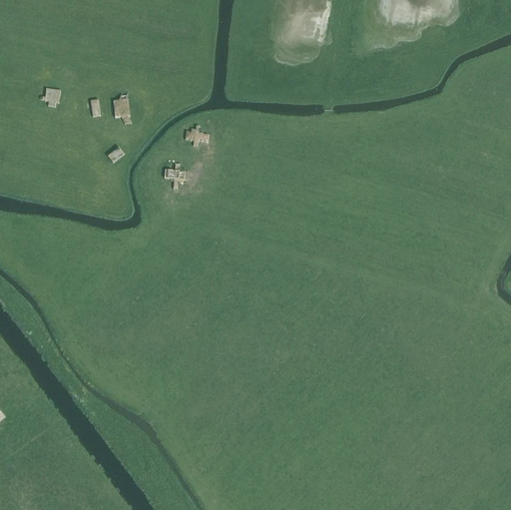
[(43,100),(43,101),(48,101),(47,106),(54,107),(55,102),(57,103),(59,90),(45,88),(44,96),(36,95),(36,96),(42,96),(42,99),(36,98),(43,100)]
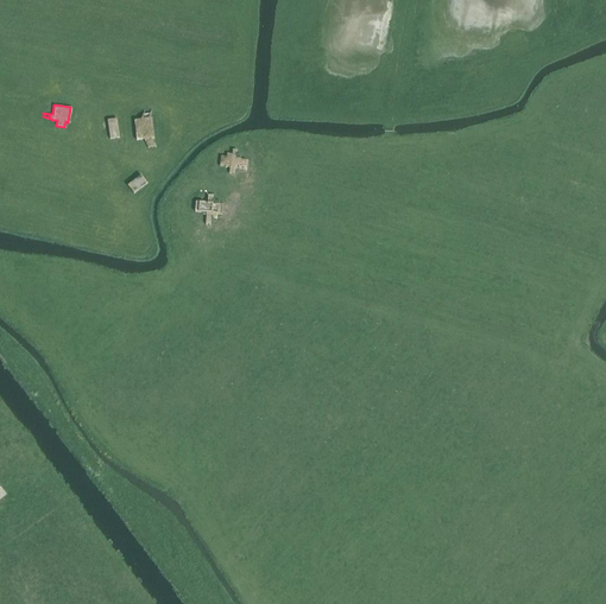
[(115,119),(107,120),(109,137),(118,135),(115,119)]
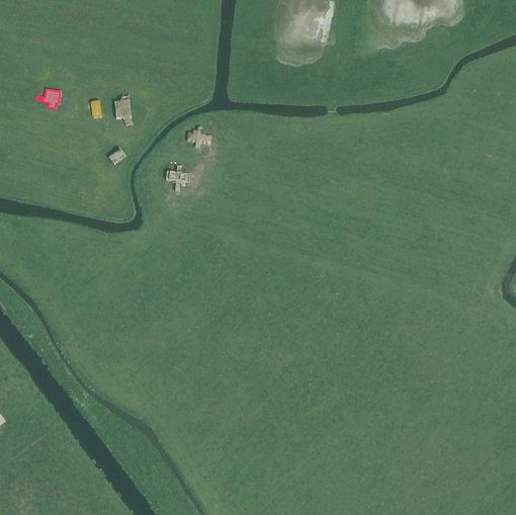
[(131,101),(129,101),(121,102),(115,102),(115,118),(121,117),(130,117),(131,117),(131,101)]
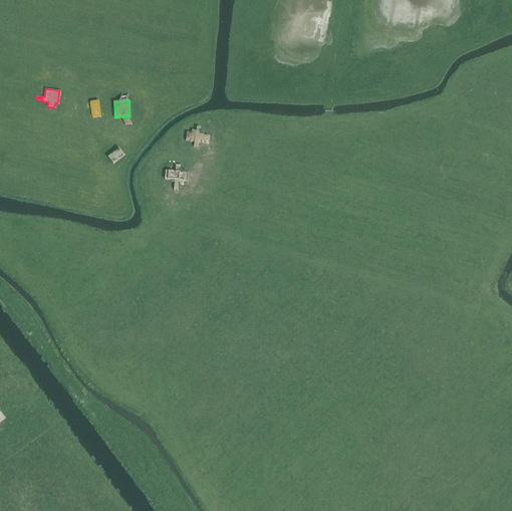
[(191,132),(191,141),(191,142),(192,141),(196,141),(195,146),(199,147),(200,143),(201,142),(209,143),(211,142),(211,135),(210,134),(206,133),(206,132),(206,131),(205,131),(204,131),(203,131),(202,131),(202,132),(202,133),(201,132),(202,124),(197,124),(196,129),(192,129),(191,132)]
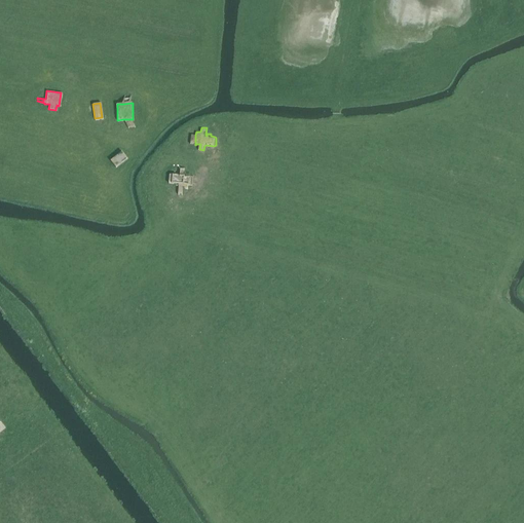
[(127,159),(129,158),(123,151),(121,152),(122,152),(112,160),(118,166),(127,159)]
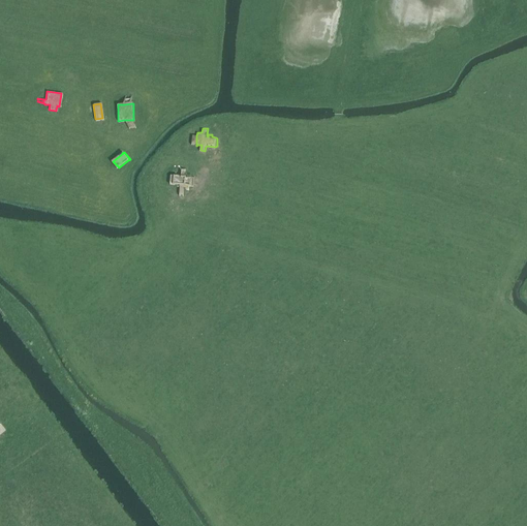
[(190,188),(190,185),(190,176),(190,175),(189,175),(189,176),(185,176),(186,168),(181,168),(181,175),(180,176),(172,175),(169,176),(169,183),(171,184),(175,185),(176,186),(176,187),(178,187),(179,186),(179,185),(180,185),(181,186),(180,194),(185,194),(185,188),(190,188)]
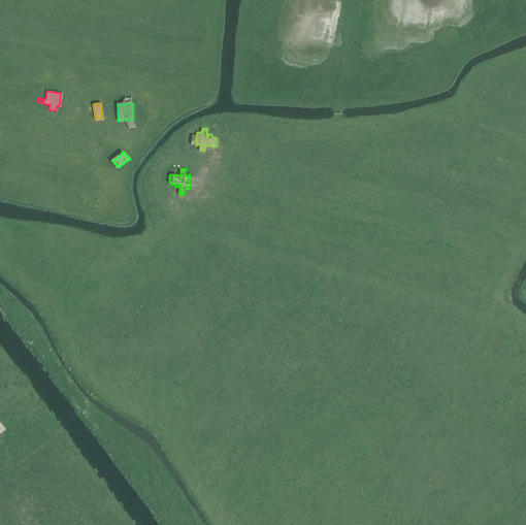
All buildings are outlined.
